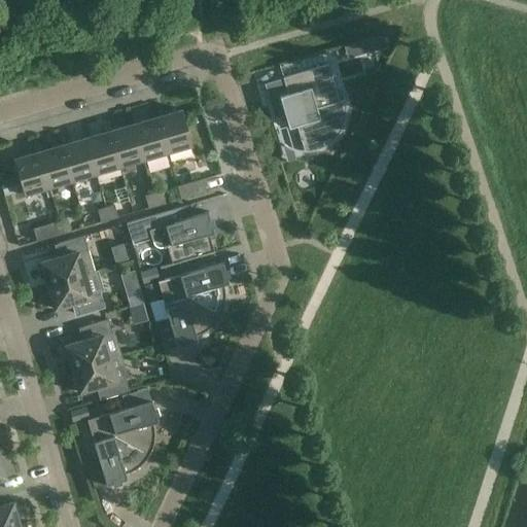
[(382,36),(372,39),(376,50),(386,47),(382,36)]
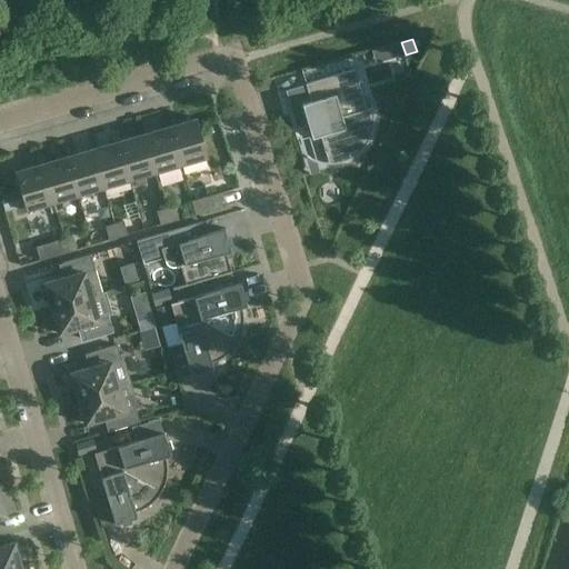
[(353,69),(305,85),(310,101),(301,105),(311,138),(320,136),(323,148),(322,148),(323,152),(325,151),(328,163),(331,163),(338,162),(343,161),(349,158),(353,156),(359,151),(362,148),(366,142),(368,138),(371,131),(372,127),(372,120),(372,116),(371,109),(370,105),(369,105),(370,108),(366,109),(353,69)]
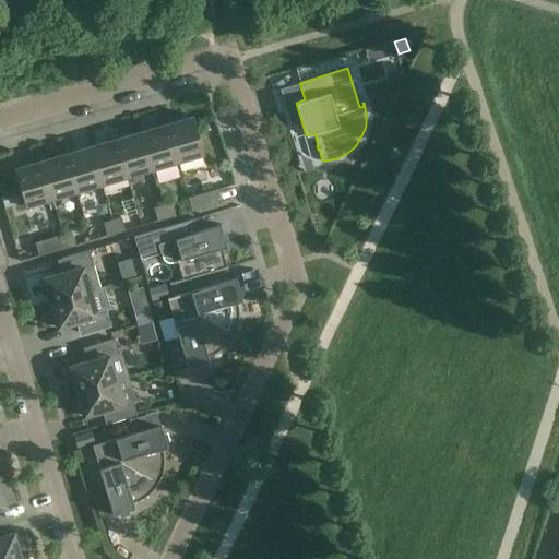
[(192,117),(166,125),(177,163),(203,154),(192,117)]
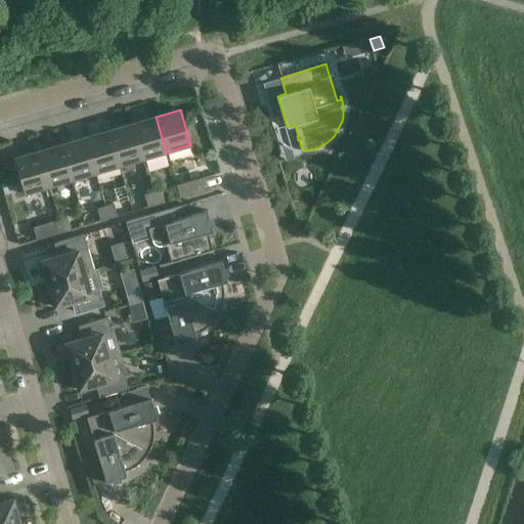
[(166,153),(156,117),(132,124),(142,159),(166,153)]
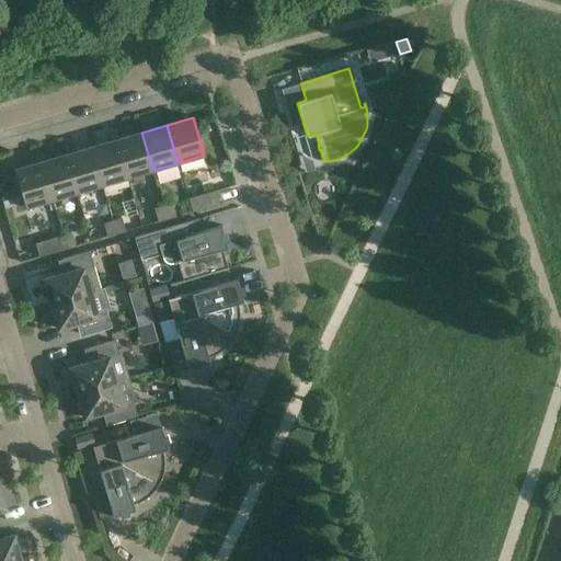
[(141,133),(115,140),(127,178),(152,170),(141,133)]
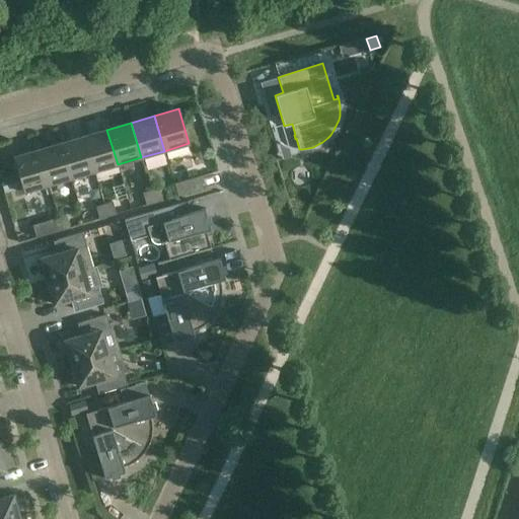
[(84,136),(94,171),(118,164),(106,130),(84,136)]
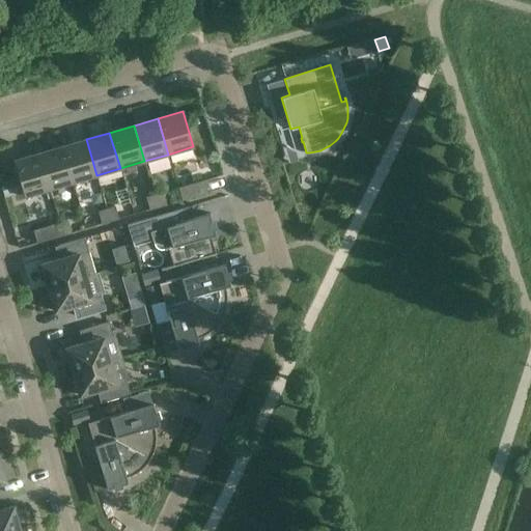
[(86,139),(61,146),(73,183),(96,175),(86,139)]
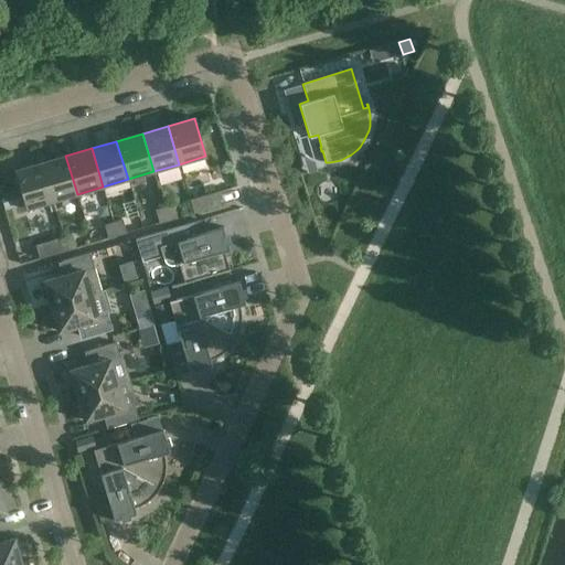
[(65,156),(41,163),(52,201),(77,194),(65,156)]
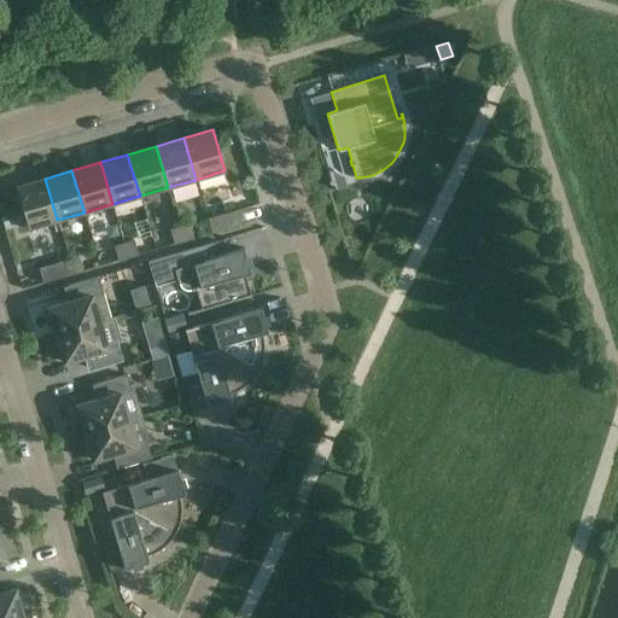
[(27,229),(57,220),(45,179),(15,187),(21,208),(0,213),(0,216),(4,229),(25,222),(27,229)]
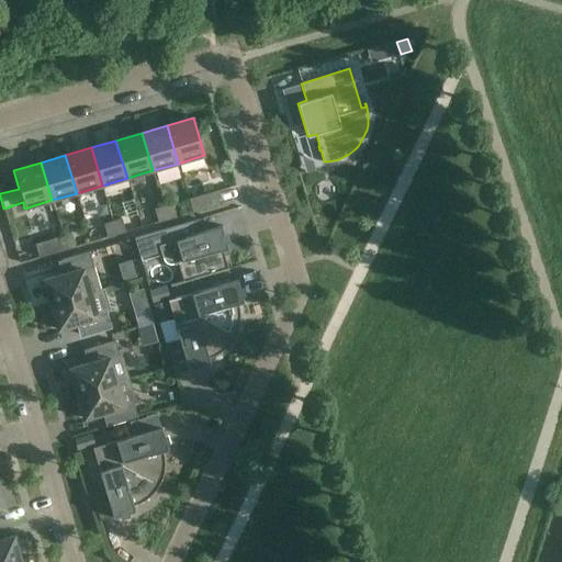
[(188,199),(192,213),(220,204),(215,191),(188,199)]
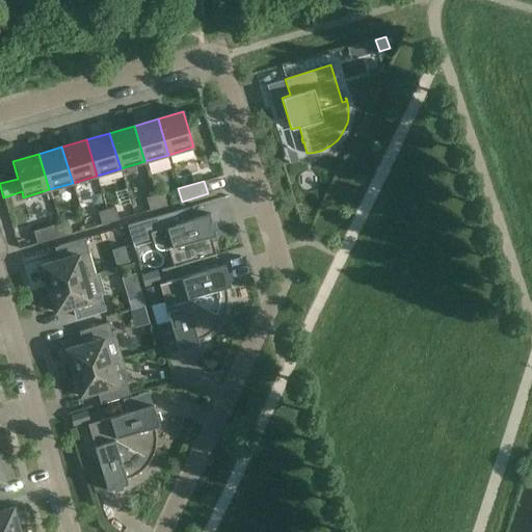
[(163,193),(154,195),(158,208),(166,206),(163,193)]
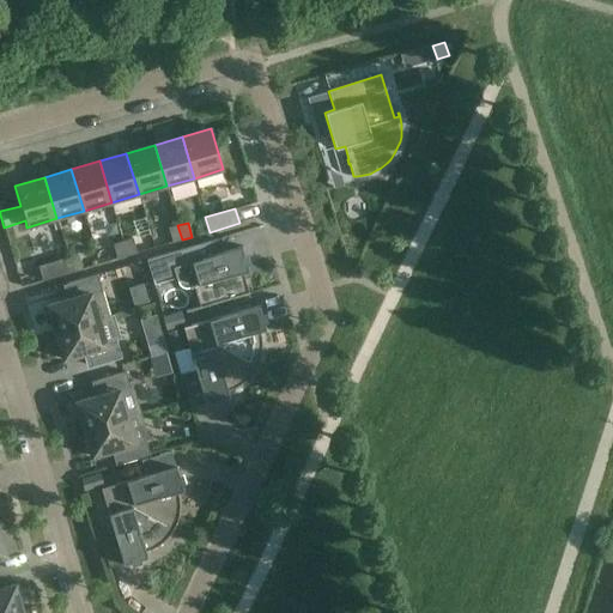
[(182,240),(177,225),(168,229),(173,243),(182,240)]
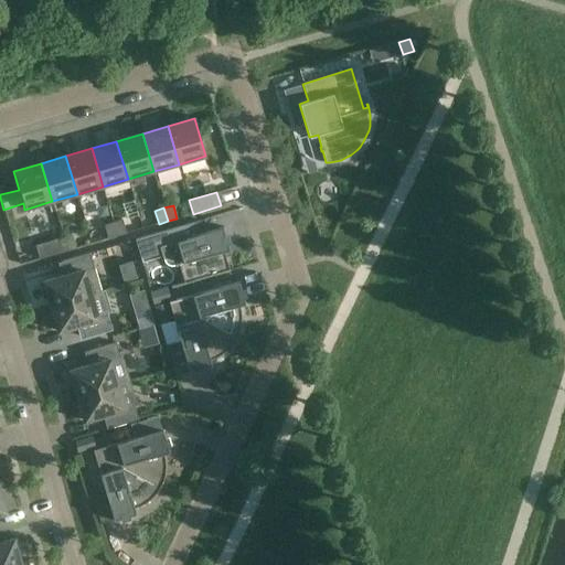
[(121,220),(113,223),(117,236),(126,234),(121,220)]
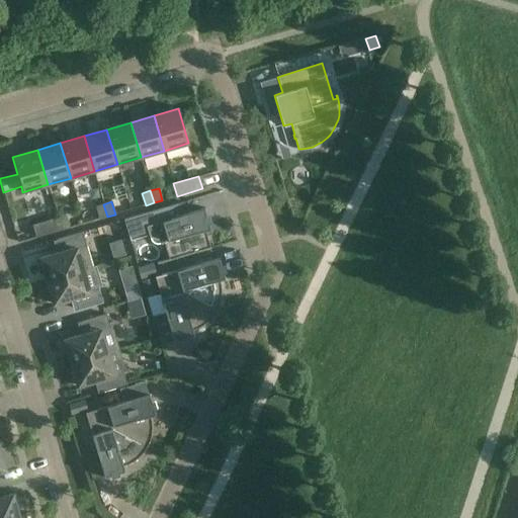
[(209,248),(204,231),(209,229),(204,209),(205,209),(205,208),(186,213),(182,202),(123,220),(130,241),(148,236),(150,239),(151,241),(152,242),(154,244),(157,244),(159,244),(164,243),(168,259),(156,262),(157,264),(209,248)]
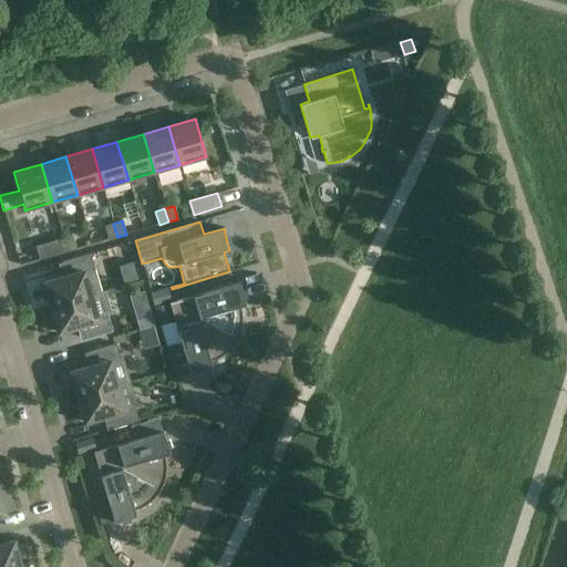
[(117,237),(113,224),(104,226),(107,240),(117,237)]
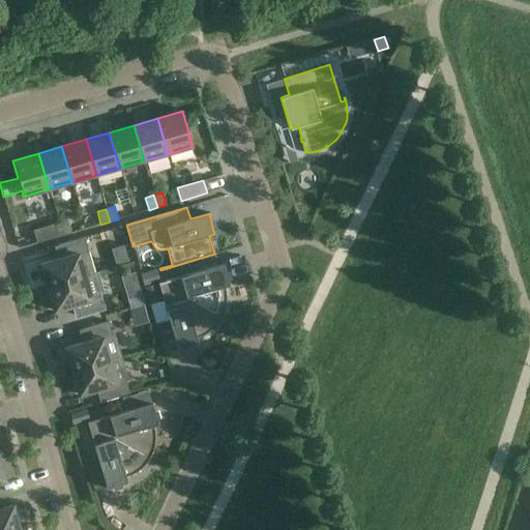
[(66,221),(58,223),(61,236),(70,233),(66,221)]
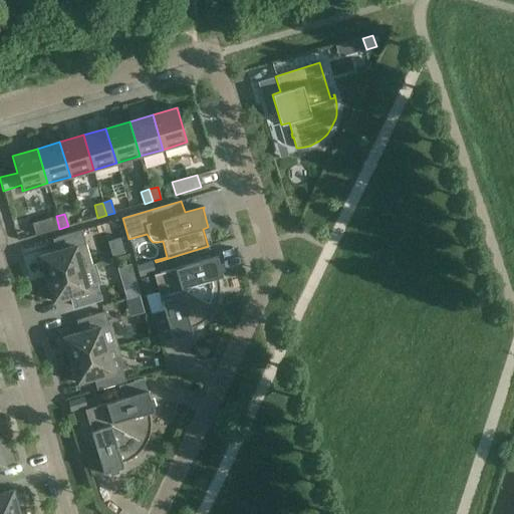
[(35,236),(59,229),(56,216),(31,224),(35,236)]
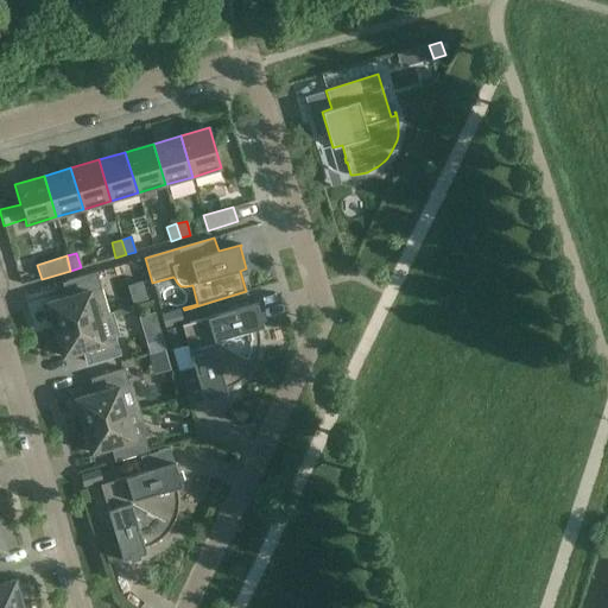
[(71,296),(46,303),(55,330),(108,314),(96,273),(67,282),(71,296)]
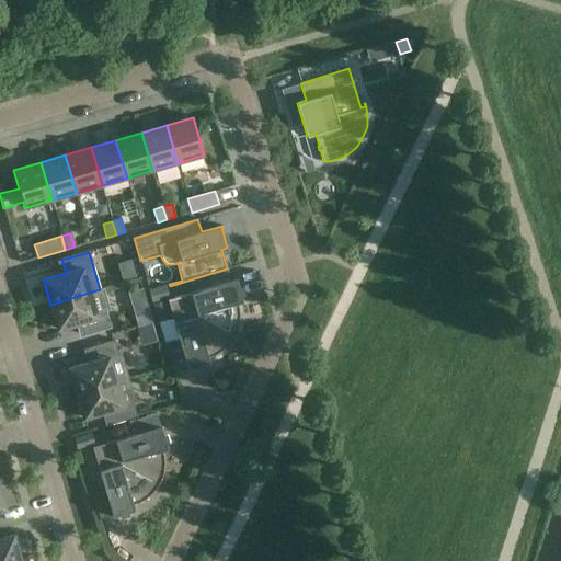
[(110,297),(112,307),(121,306),(118,294),(134,290),(132,278),(105,283),(107,298),(110,297)]
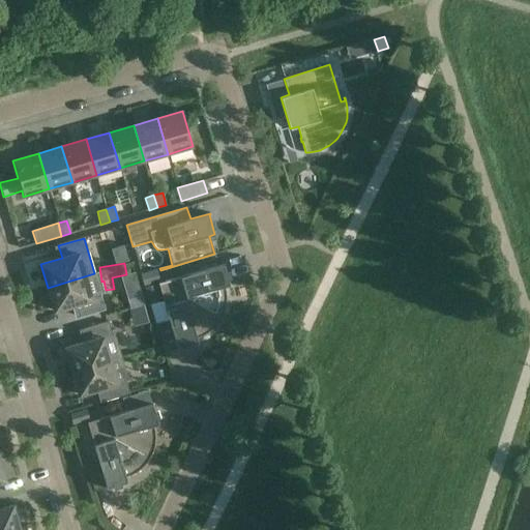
[(229,285),(228,278),(224,265),(225,265),(225,264),(158,283),(221,318),(223,314),(224,311),(225,306),(226,301),(226,297),(226,293),(225,289),(225,286),(229,285)]
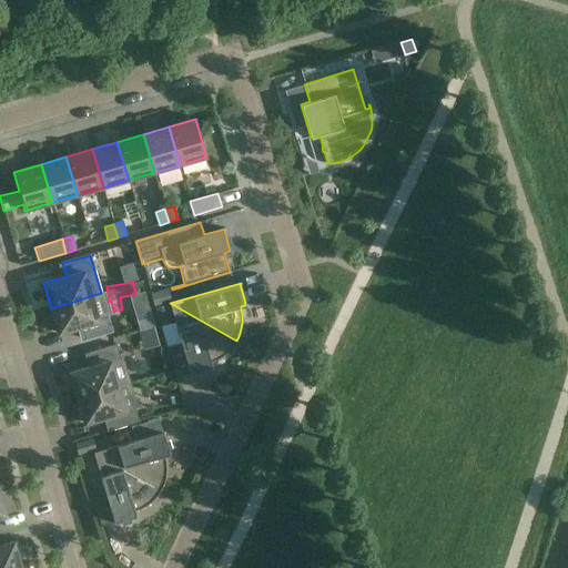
[(168,290),(150,294),(153,306),(171,302),(168,290)]
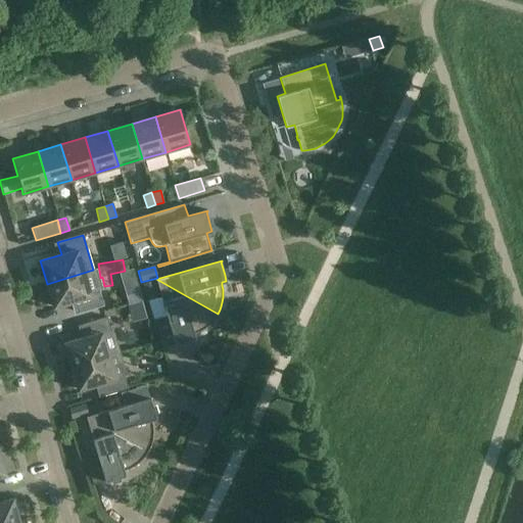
[(95,270),(93,270),(47,284),(53,307),(75,300),(79,314),(103,305),(98,289),(100,288),(95,270)]
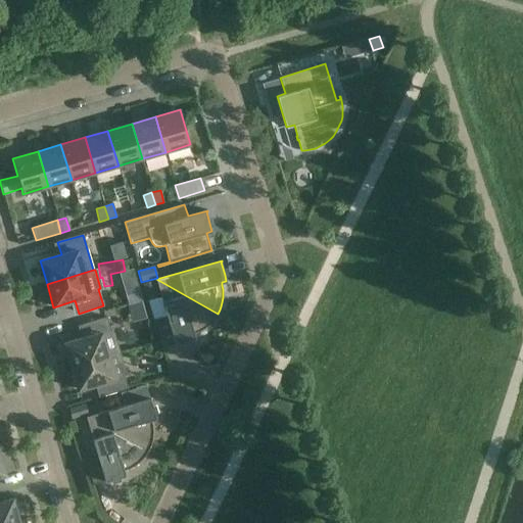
[(156,279),(157,285),(161,296),(158,297),(149,300),(154,320),(162,347),(175,343),(176,345),(177,344),(176,343),(189,339),(195,338),(194,333),(198,332),(201,330),(205,328),(208,325),(211,322),(215,319),(216,317),(218,314),(156,279)]
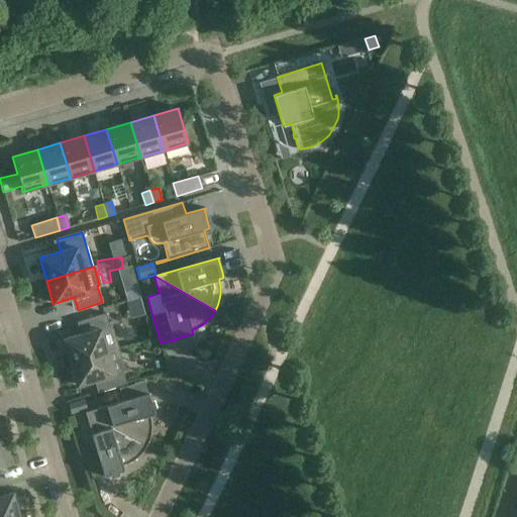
[(151,278),(139,282),(144,298),(147,297),(157,294),(151,278)]
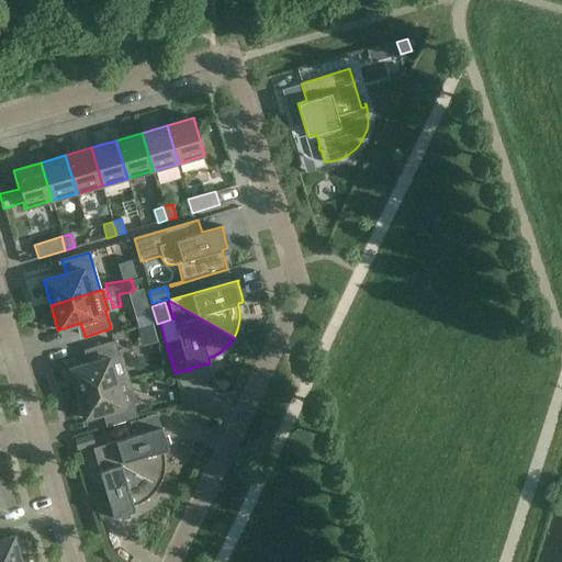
[(69,369),(76,394),(128,379),(122,355),(119,355),(115,341),(88,349),(92,362),(69,369)]
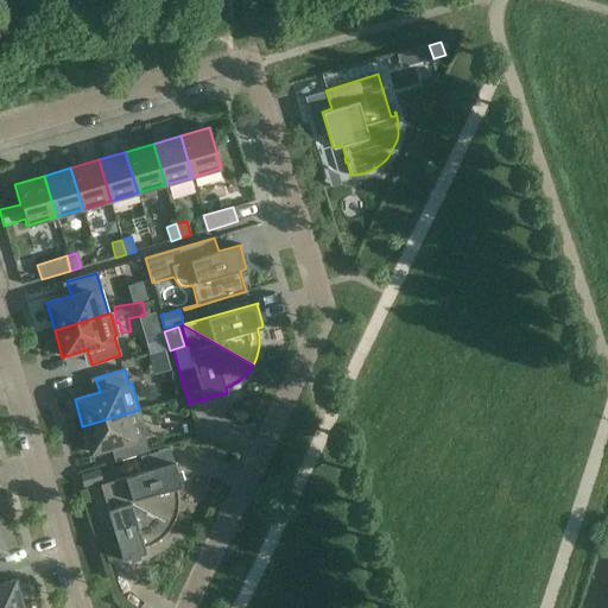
[(120,460),(149,451),(144,437),(146,436),(139,410),(82,426),(90,453),(115,445),(120,460)]
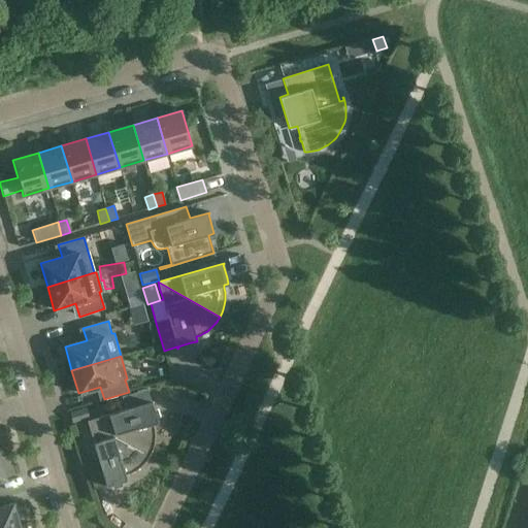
[(158,423),(156,417),(152,403),(153,402),(153,401),(87,421),(94,425),(149,455),(151,452),(153,448),(154,443),(154,439),(154,434),(154,430),(153,426),(153,424),(158,423)]
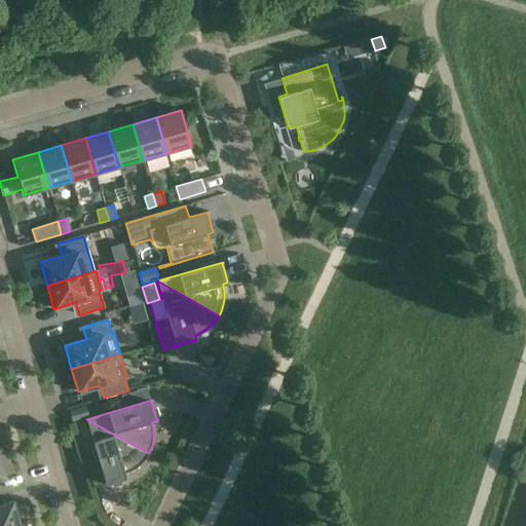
[(72,420),(86,416),(83,406),(69,410),(72,420)]
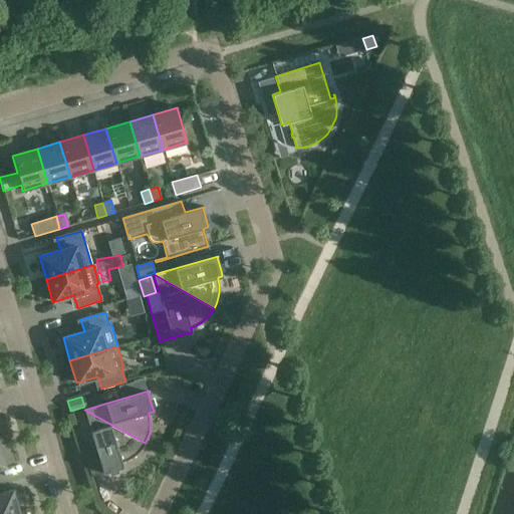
[(145,443),(91,414),(84,410),(103,474),(104,474),(104,473),(122,467),(121,462),(125,461),(129,459),(133,457),(136,455),(139,452),(142,449),(144,446),(145,443)]
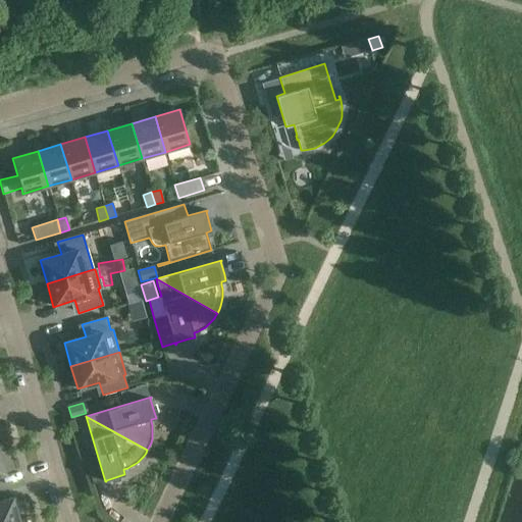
[(0,521),(15,521),(18,521),(12,499),(0,501),(0,521)]
